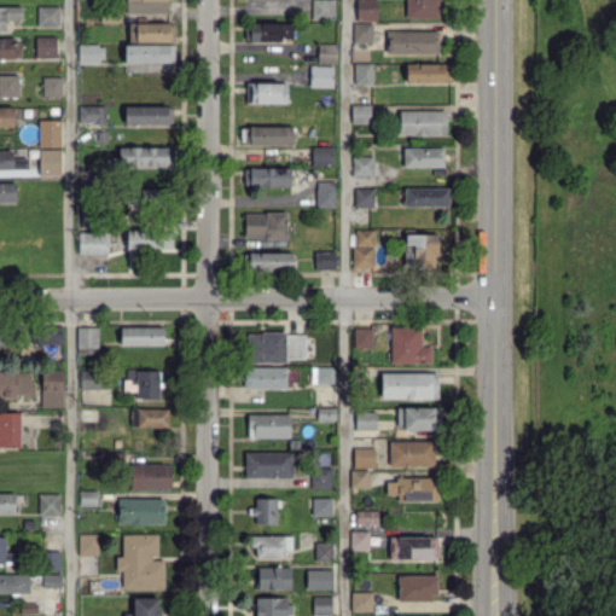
[(337,1),(314,0),(314,22),(337,22),(337,1)]
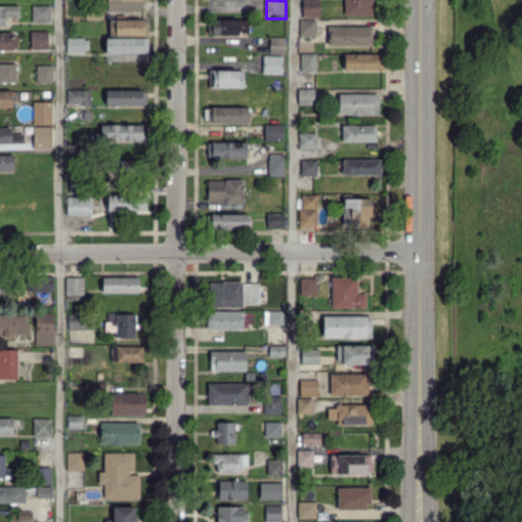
[(320,0),(309,0),(303,0),(304,19),(321,19),(320,0)]
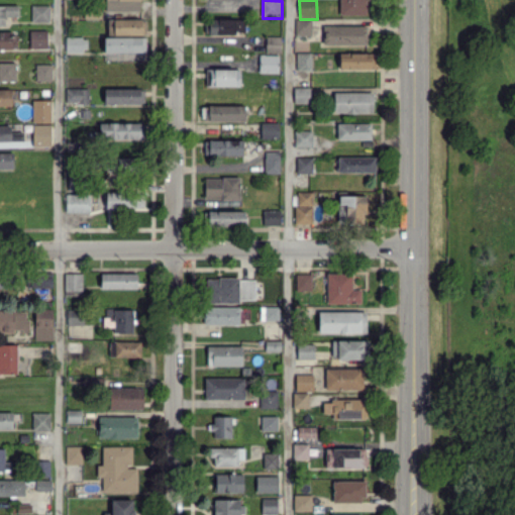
[(368,0),(340,0),(340,16),(368,17),(368,0)]
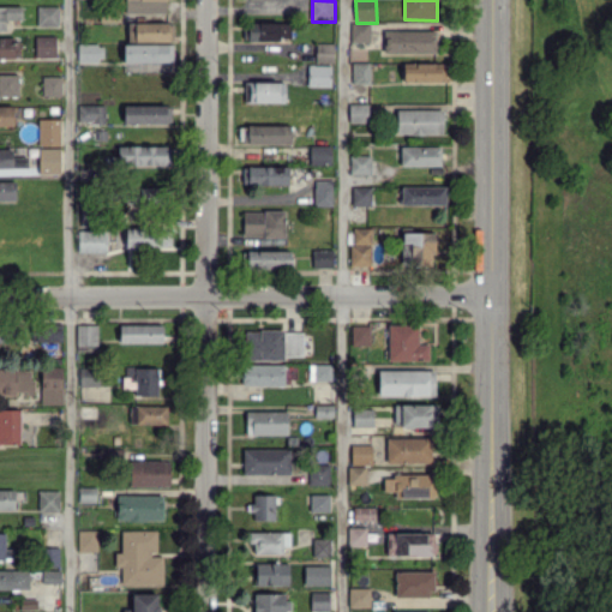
[(0,31),(9,33),(9,22),(24,23),(24,9),(0,7),(0,31)]
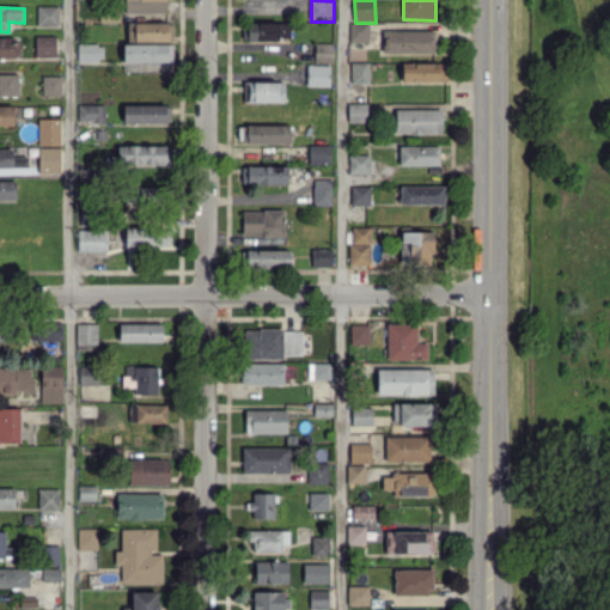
[(61,8),(40,8),(40,29),(61,29),(61,8)]
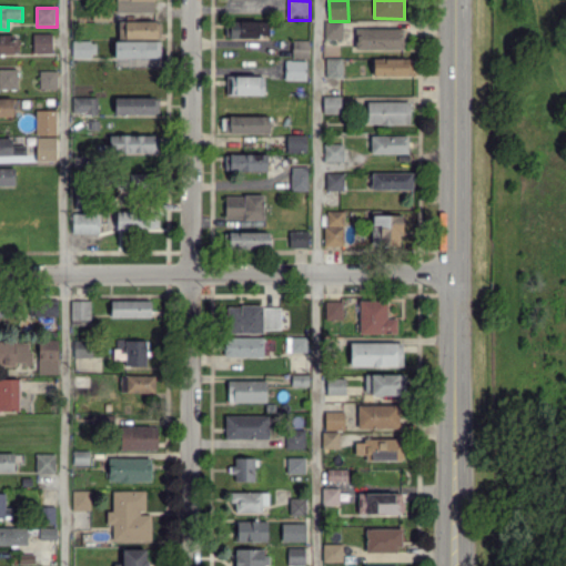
[(162,23),(120,22),(120,39),(162,40),(162,23)]
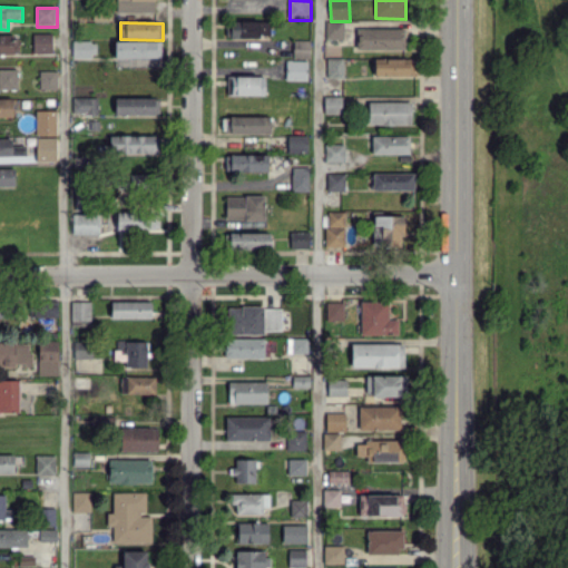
[(271,22),(231,23),(231,31),(229,31),(229,39),(272,39),(271,22)]
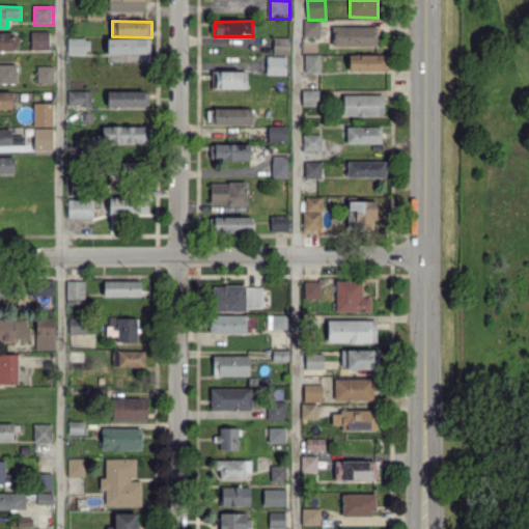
[(322,22),(304,22),(304,38),(322,38),(322,22)]
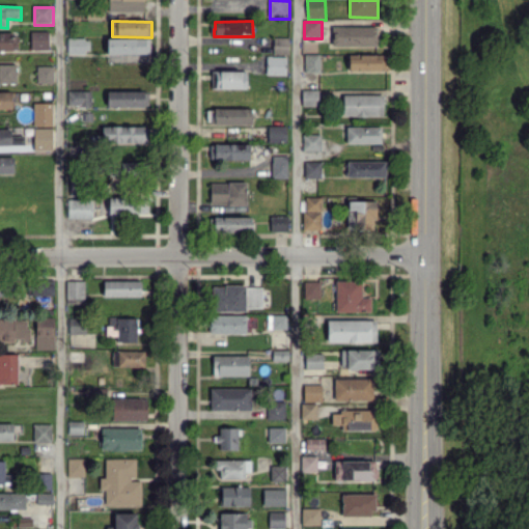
[(334,28),(333,47),(378,48),(379,29),(334,28)]
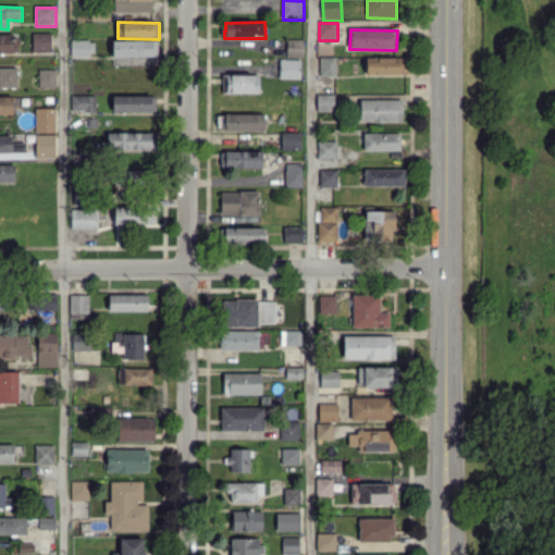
[(53,35),(35,34),(34,52),(52,53),(53,35)]
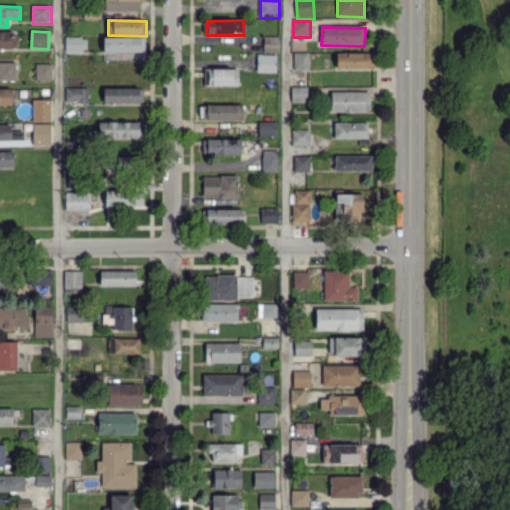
[(0,32),(0,49),(17,50),(17,33),(0,32)]
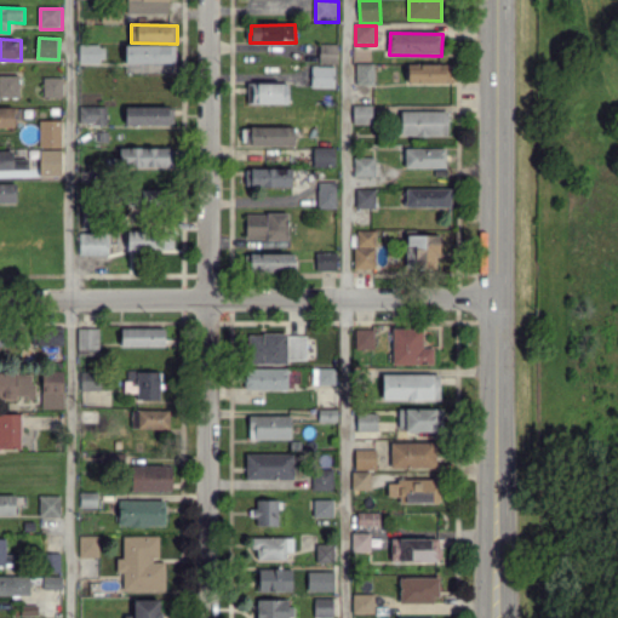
[(80,47),(80,64),(107,64),(107,46),(80,47)]
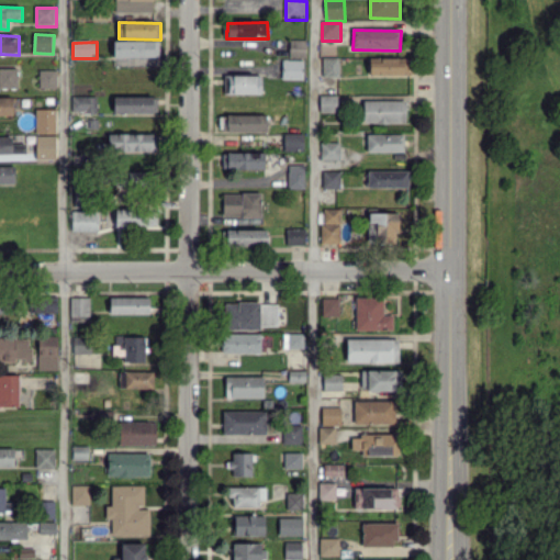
[(114,43),(115,59),(160,58),(160,42),(114,43)]
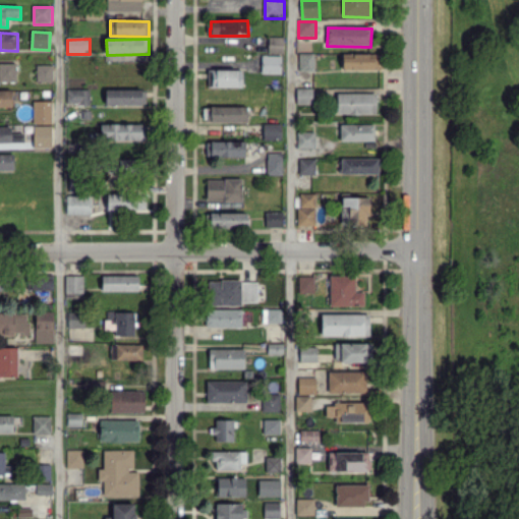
[(284,55),(285,39),(270,39),(269,55),(284,55)]
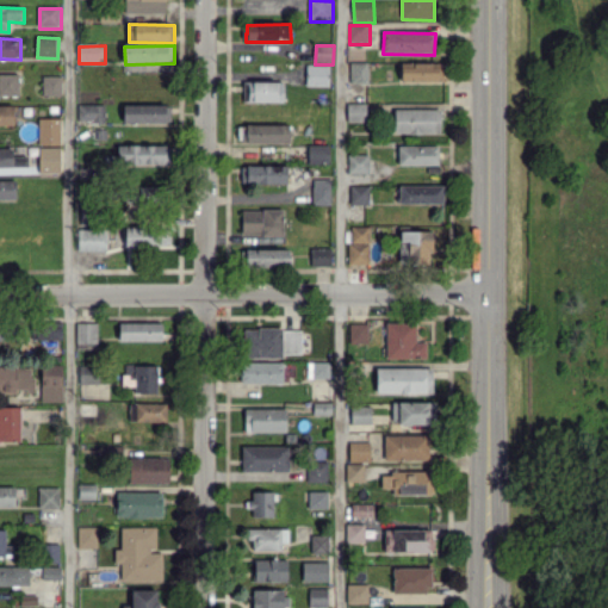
[(352,85),(370,85),(370,64),(352,64),(352,85)]
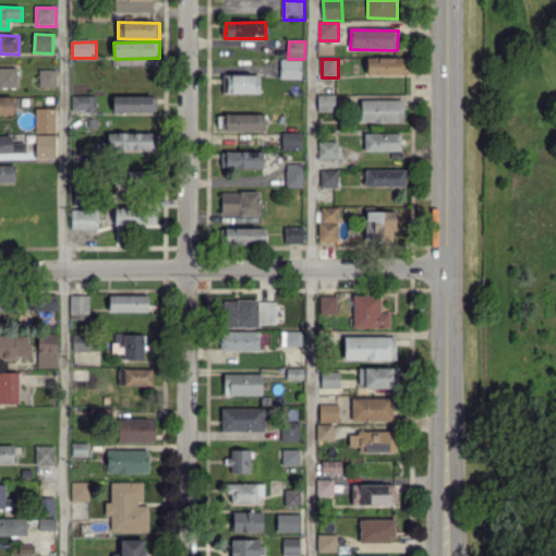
[(407,76),(408,60),(369,59),(369,76),(407,76)]
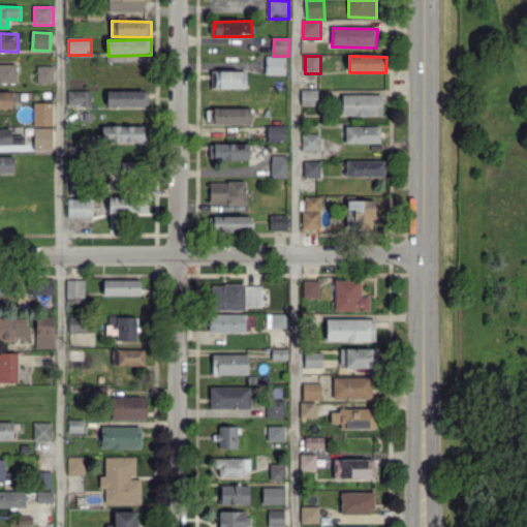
[(267,75),(286,76),(286,58),(268,58),(267,75)]
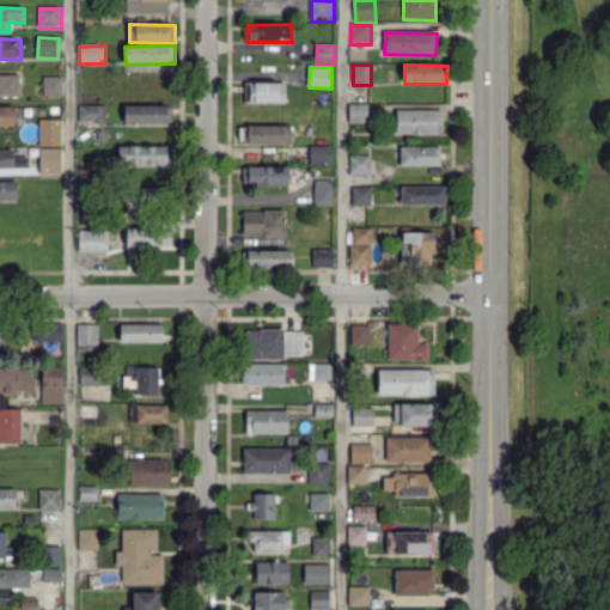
[(0,97),(20,97),(20,75),(0,75),(0,97)]
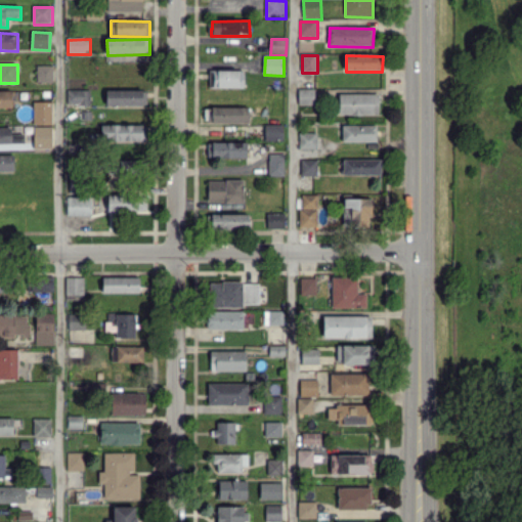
[(38,84),(54,83),(54,67),(38,67),(38,84)]
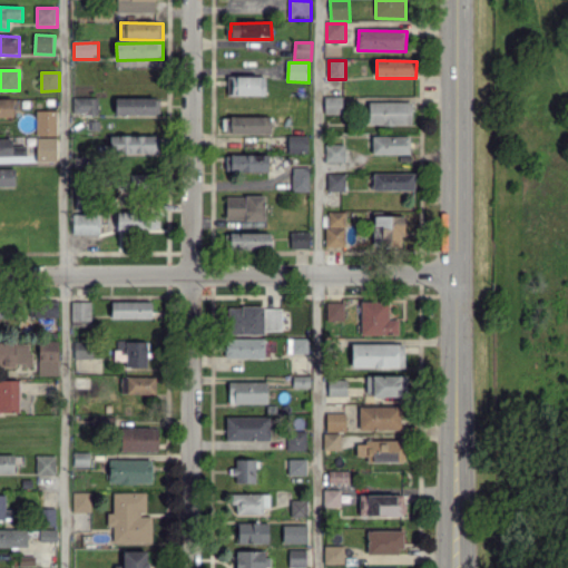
[(266,97),(266,78),(228,78),(229,97),(266,97)]
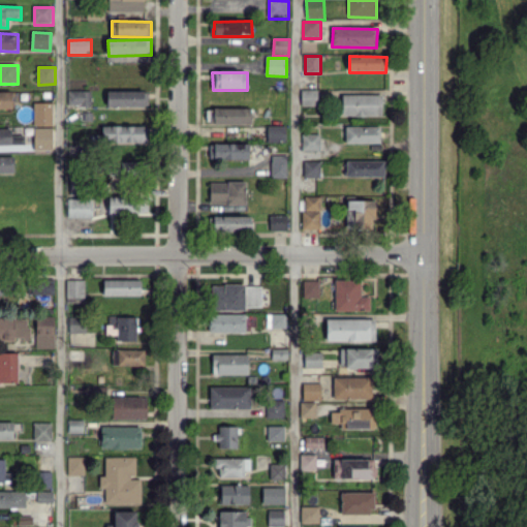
[(302,107),(318,107),(318,91),(302,91),(302,107)]
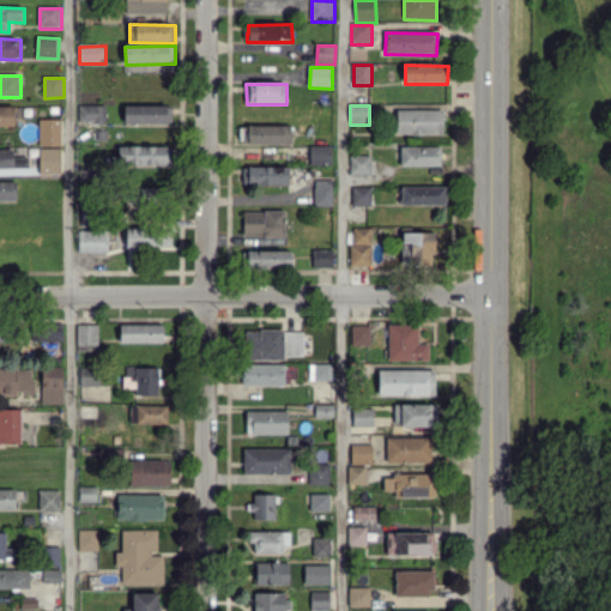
[(0,127),(16,127),(16,108),(0,107),(0,127)]
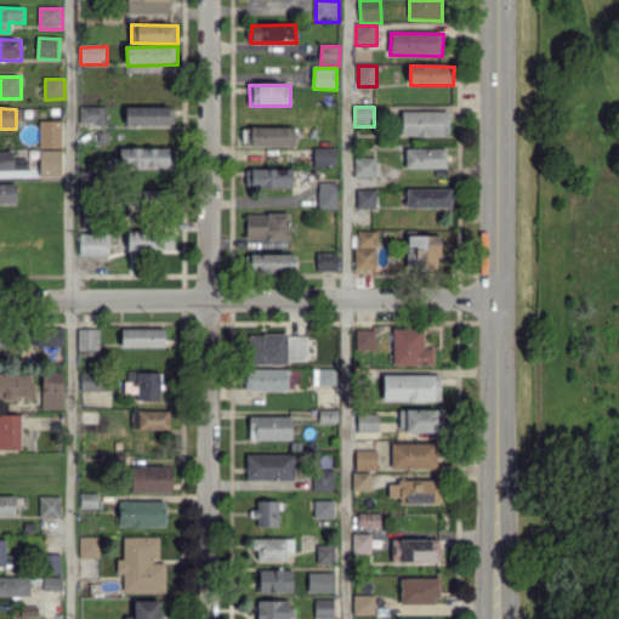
[(81,126),(109,125),(108,108),(80,108),(81,126)]
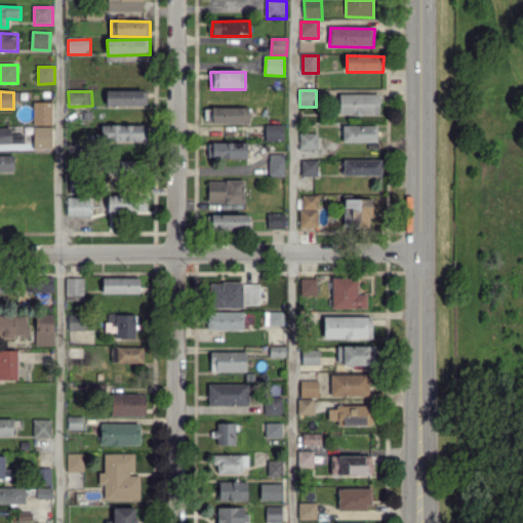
[(148,107),(148,91),(108,91),(108,108),(148,107)]
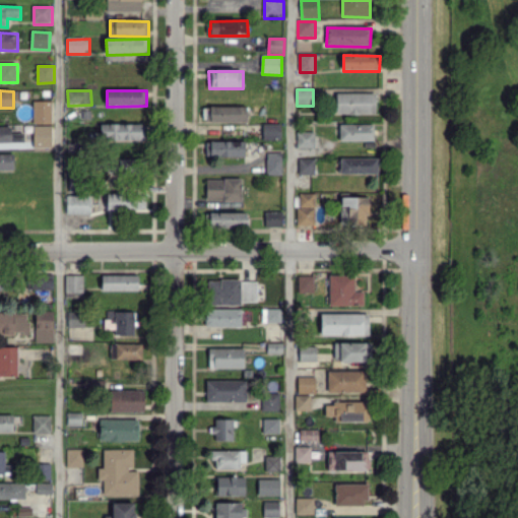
[(377,94),(337,94),(337,116),(377,116),(377,94)]
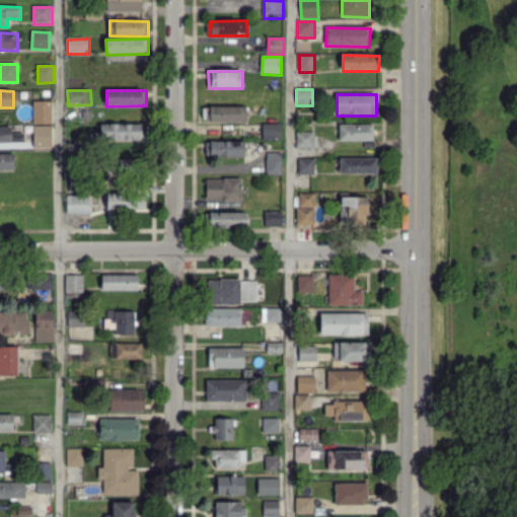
[(34,125),(53,125),(53,102),(33,102),(34,125)]
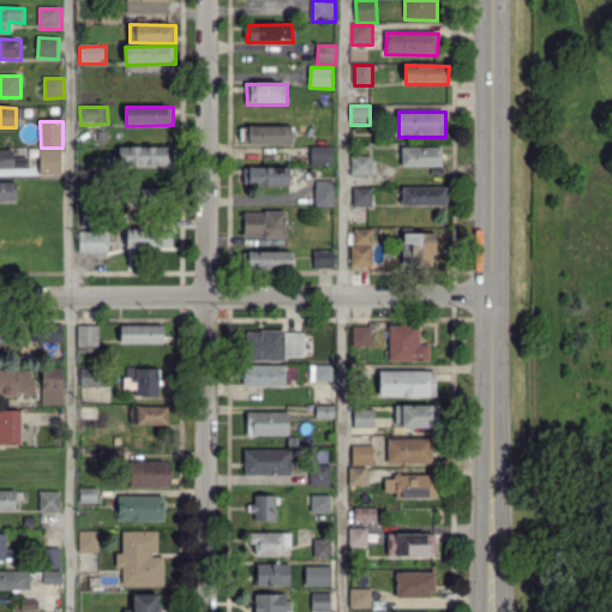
[(293,127),(241,127),(241,145),(293,145),(293,127)]
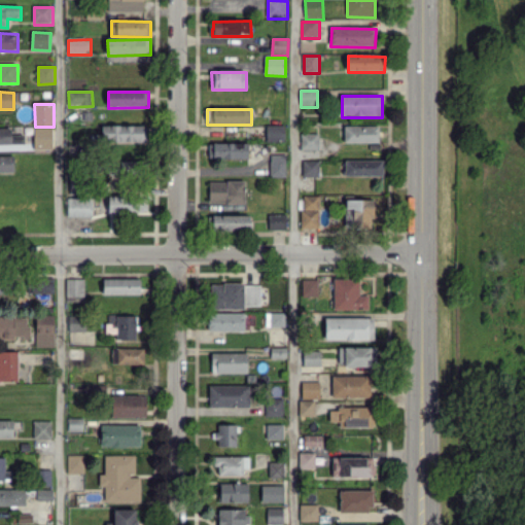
[(145,143),(145,127),(103,128),(103,143),(145,143)]
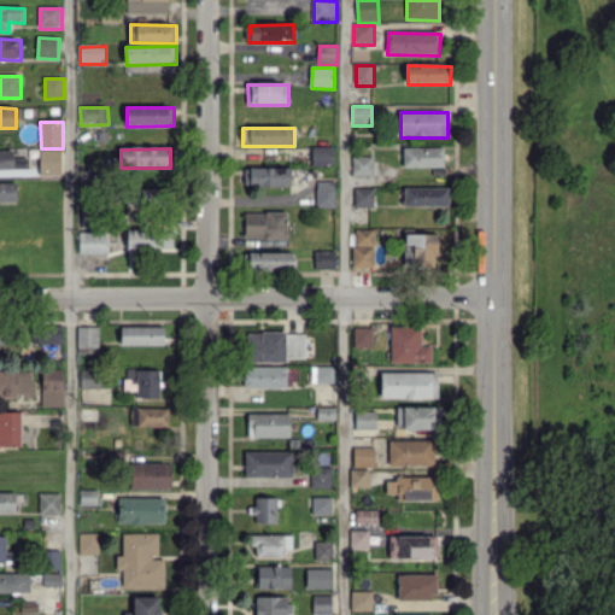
[(335,168),(334,148),(312,148),(314,169),(335,168)]
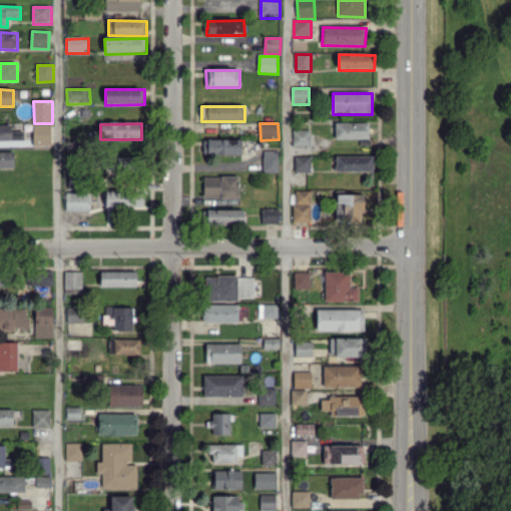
[(336,140),(370,140),(370,124),(337,123),(336,140)]
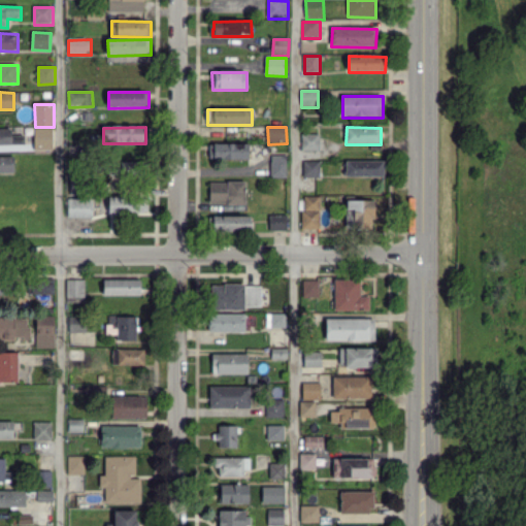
[(35,152),(54,152),(54,129),(35,129),(35,152)]
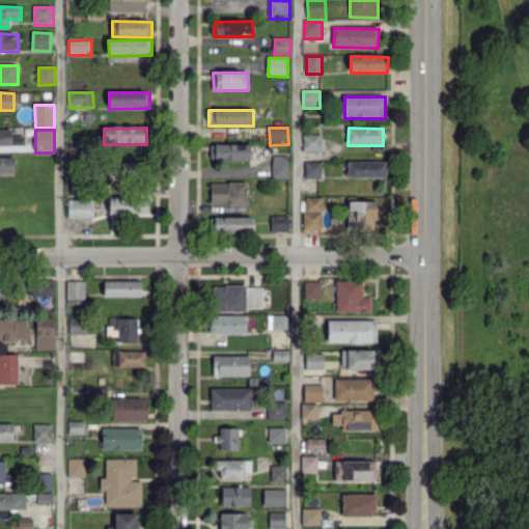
[(0,131),(0,146),(25,146),(25,138),(12,138),(12,131),(0,131)]
